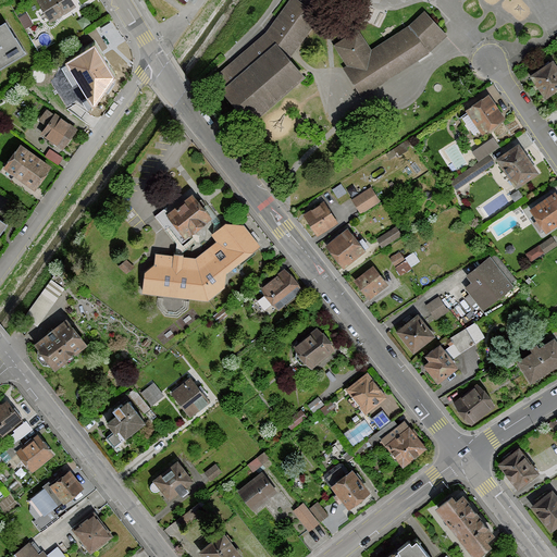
[(37,0),(50,22),(74,7),(70,0),(37,0)]
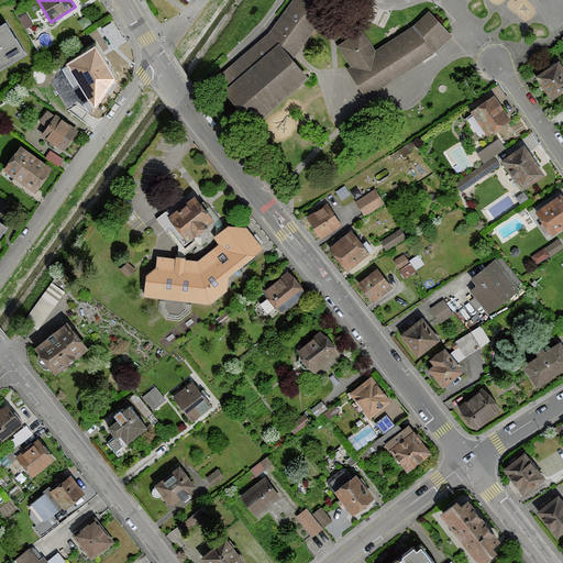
[(299,0),(293,0),(268,34),(214,81),(253,125),(307,78),(291,61),(323,17),(299,0)]
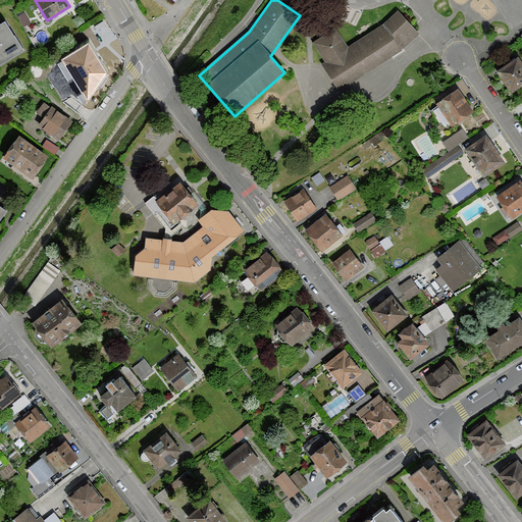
[(397,11),(383,23),(348,47),(335,28),(313,43),(325,61),(321,64),(338,90),(401,50),(418,34),(397,11)]
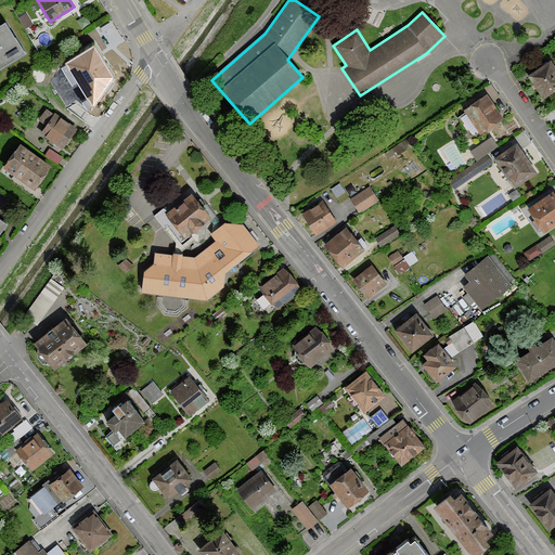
[(5,23),(0,26),(0,47),(15,38),(5,23)]
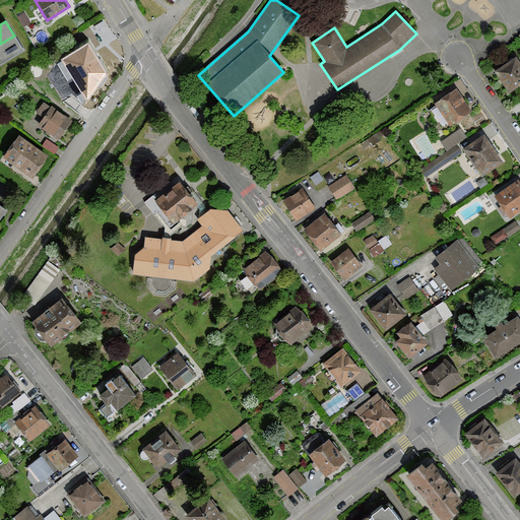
[(14,36),(0,44),(0,63),(22,49),(14,36)]
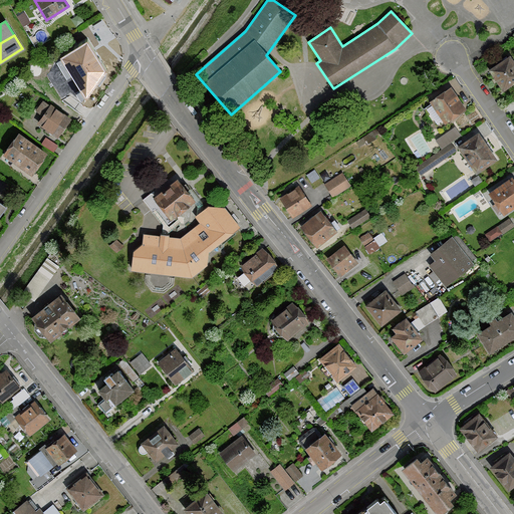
[(95,49),(88,37),(64,52),(89,95),(107,69),(95,49)]
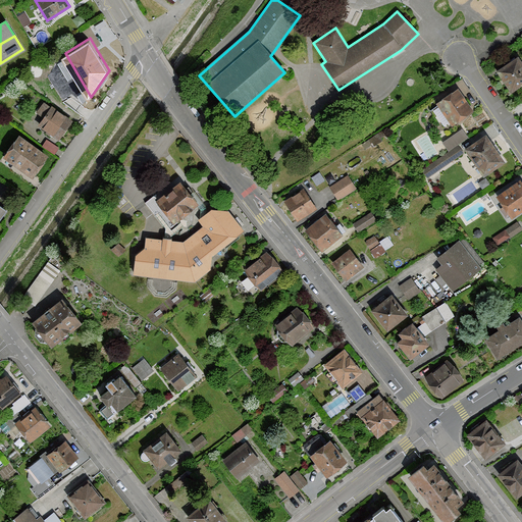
[(521,63),(517,56),(496,71),(511,93),(521,84),(521,63)]
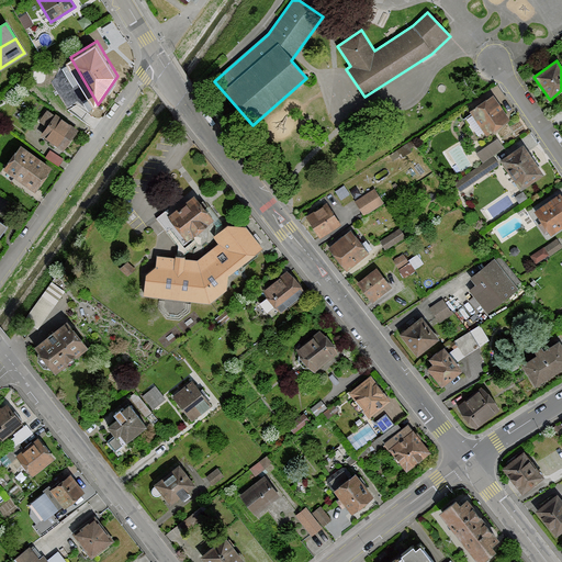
[(472,113),(465,117),(478,135),(483,131),(486,136),(509,120),(493,96),(470,111),(472,113)]
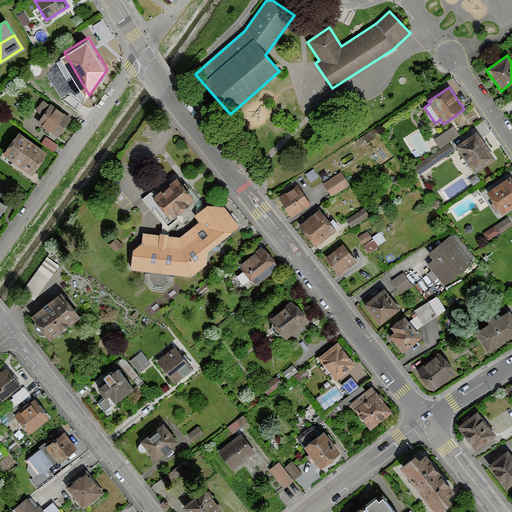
[(50,105),(43,100),(35,111),(42,116),(37,123),(57,137),(71,119),(50,104),(50,105)]
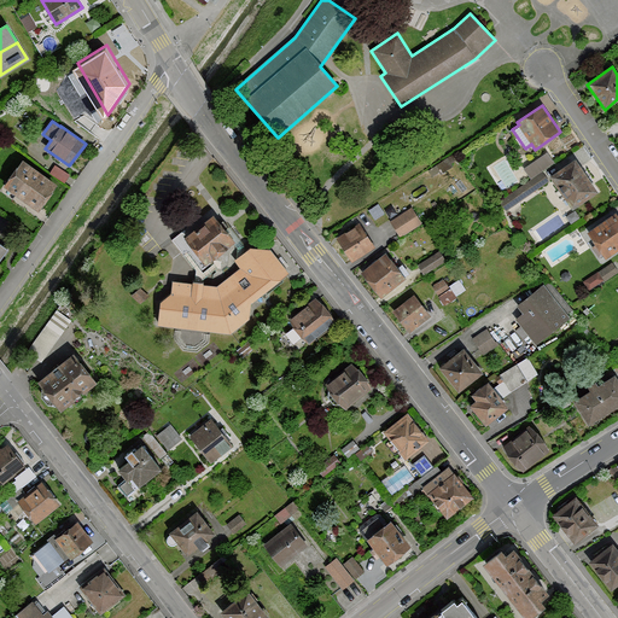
[(546,153),(524,169),(531,179),(541,172),(553,163),(546,153)]
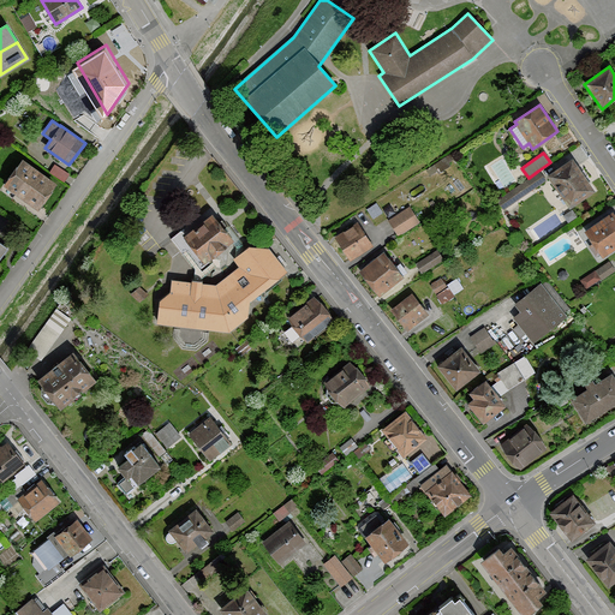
[(572,159),(548,175),(569,208),(595,191),(572,159)]
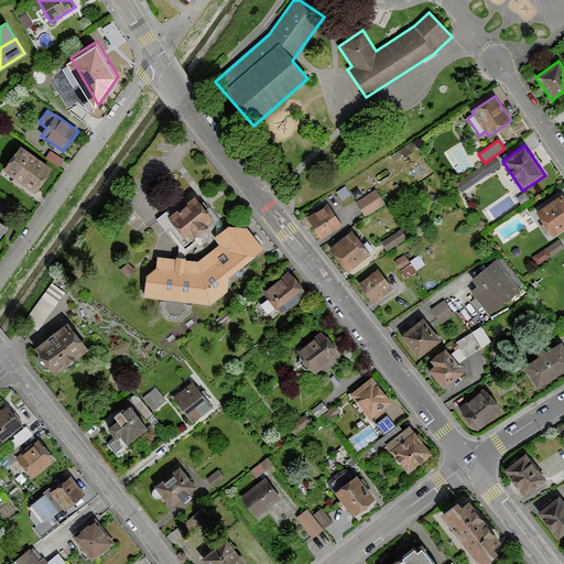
[(20,147),(3,170),(35,192),(52,169),(20,147)]
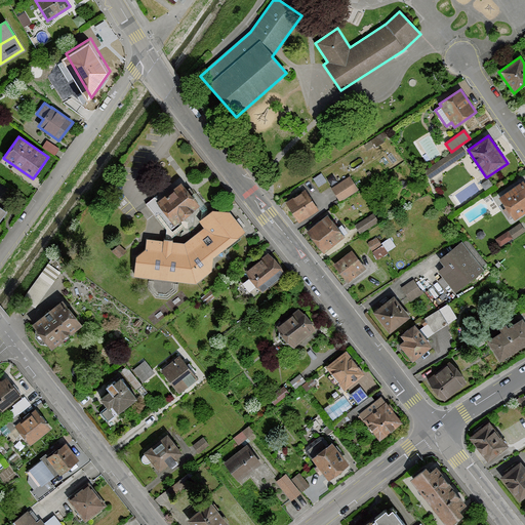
[(47,140),(42,148),(54,156),(59,149),(47,140)]
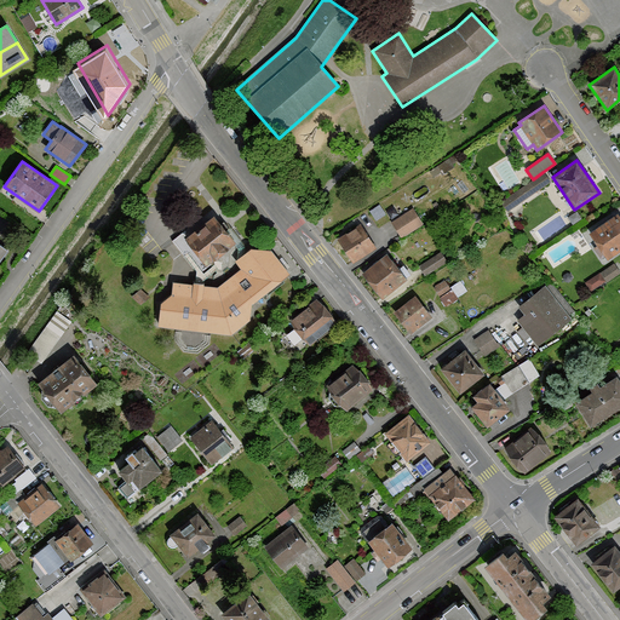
[(550,181),(543,172),(533,179),(501,201),(509,211),(550,181)]
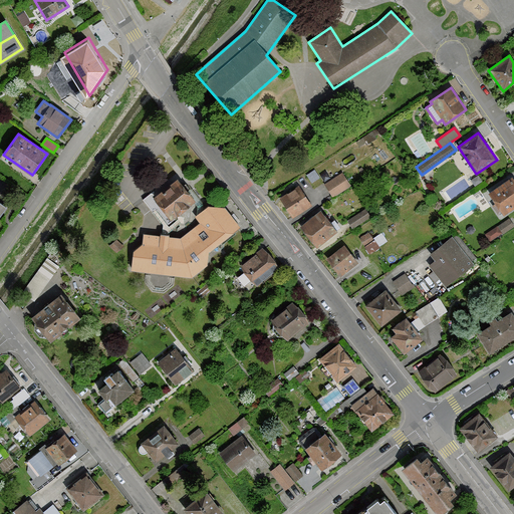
[(342,173),(324,184),(332,197),(350,186),(342,173)]
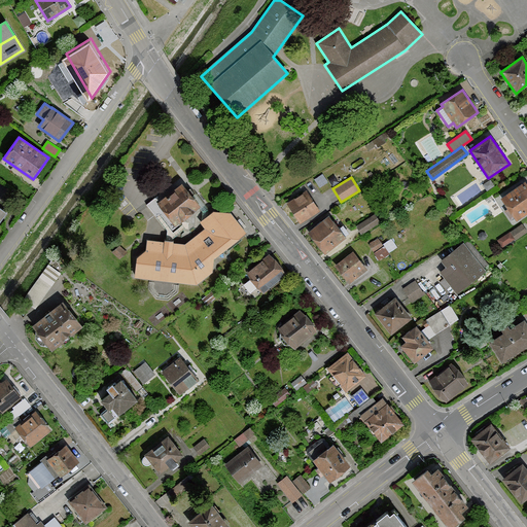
[(526,185),(524,181),(501,198),(517,220),(526,212),(526,185)]
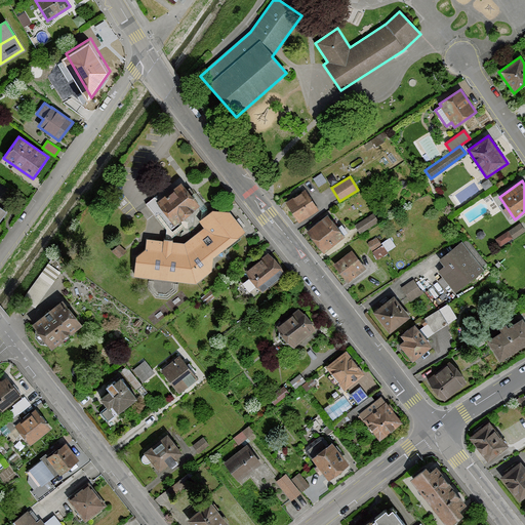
[(180,183),(157,202),(154,199),(147,204),(168,231),(178,224),(177,223),(199,205),(180,183)]
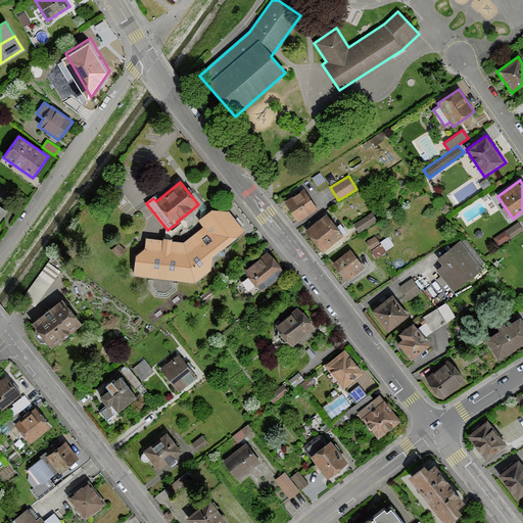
[(303,190),(285,202),(297,222),(316,209),(303,190)]
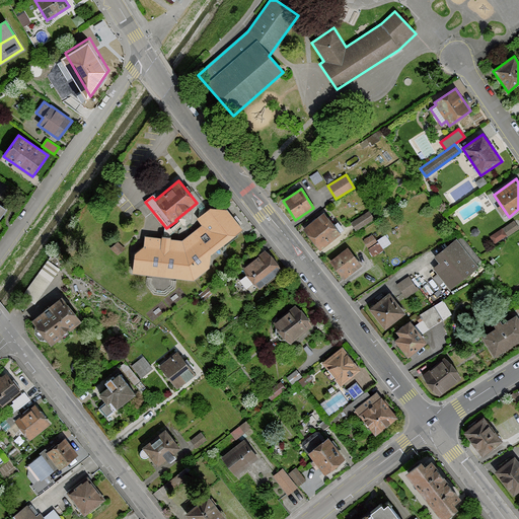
[(135,253),(133,274),(194,279),(209,267),(210,254),(241,228),(226,210),(211,208),(198,219),(202,224),(183,239),(145,236),(144,246),(135,253)]
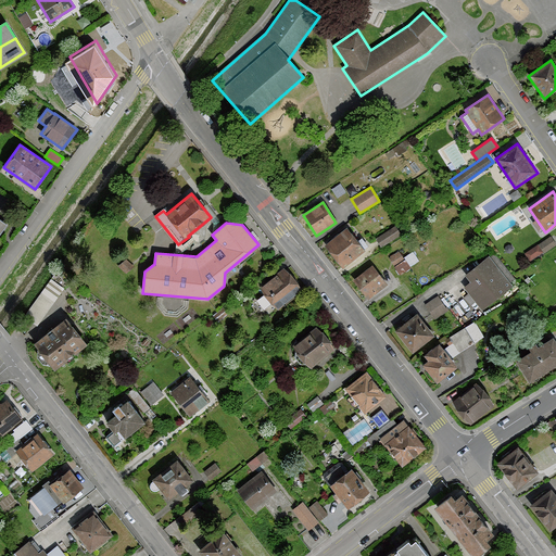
[(394,226),(376,238),(381,247),(400,235),(394,226)]
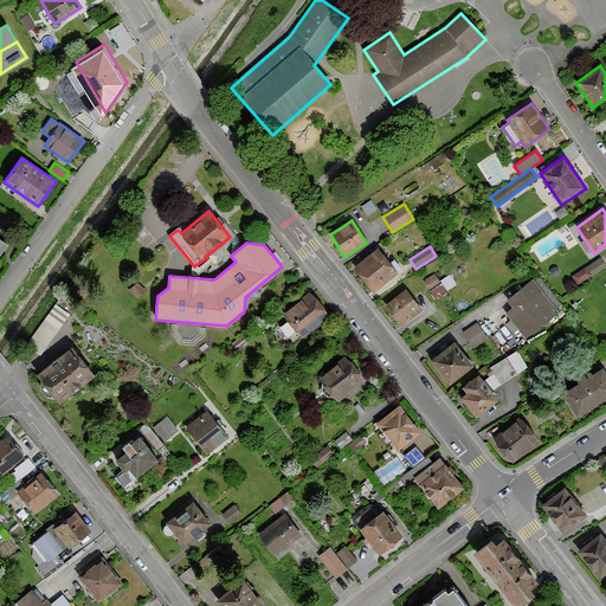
[(379,249),(354,268),(373,291),(398,272),(379,249)]
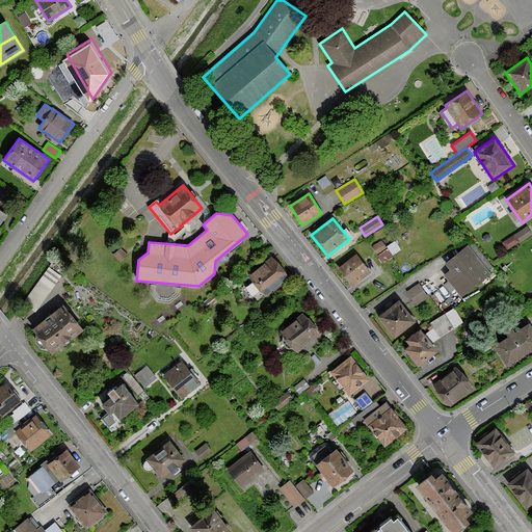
[(527,227),(515,234),(520,240),(522,242),(531,234),(527,227)]
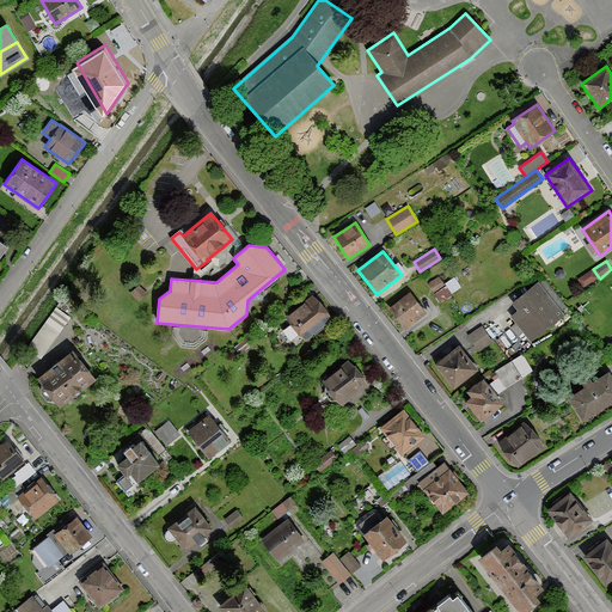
[(598,276),(593,269),(593,268),(577,279),(583,287),(598,276)]
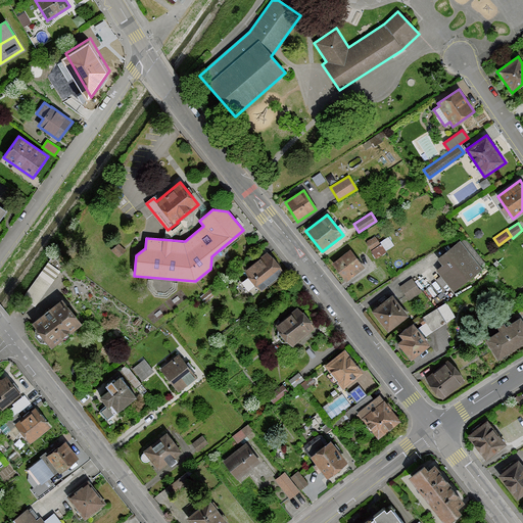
[(368,239),(376,255),(395,245),(390,235),(380,240),(377,235),(368,239)]
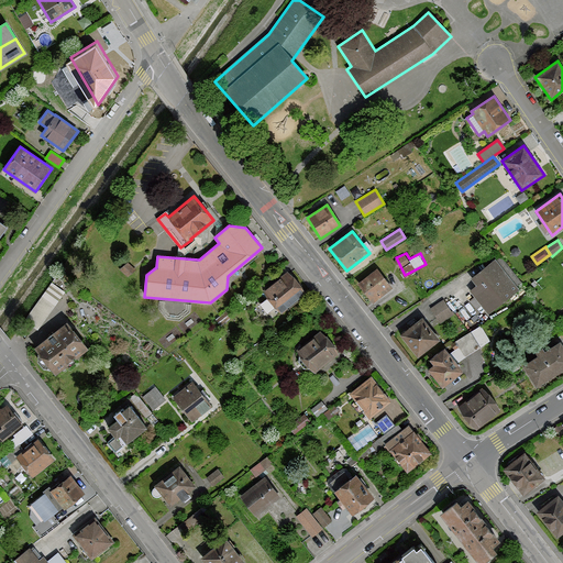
[(477,285),(471,291),(488,313),(519,288),(495,260),(472,278),(477,285)]
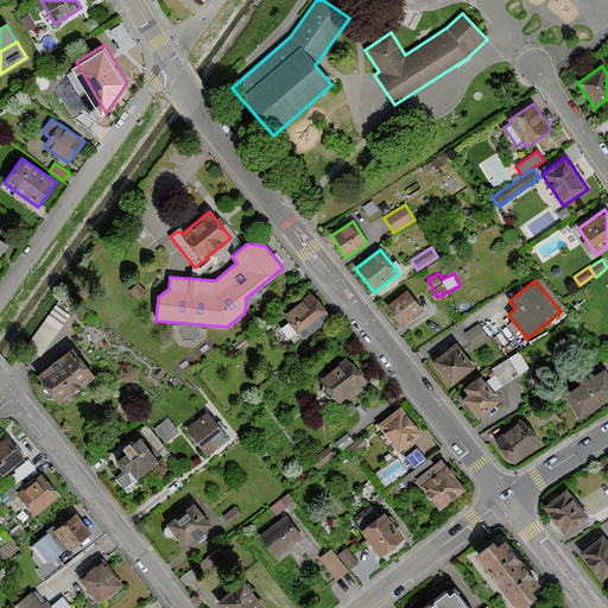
[(406,291),(387,306),(403,327),(423,311),(406,291)]
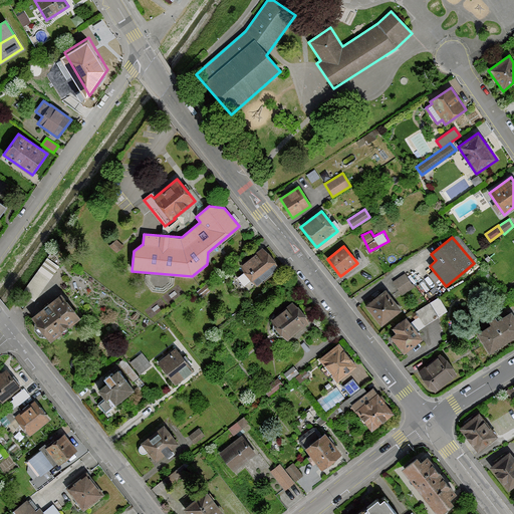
[(262,248),(240,266),(256,285),(278,268),(262,248)]
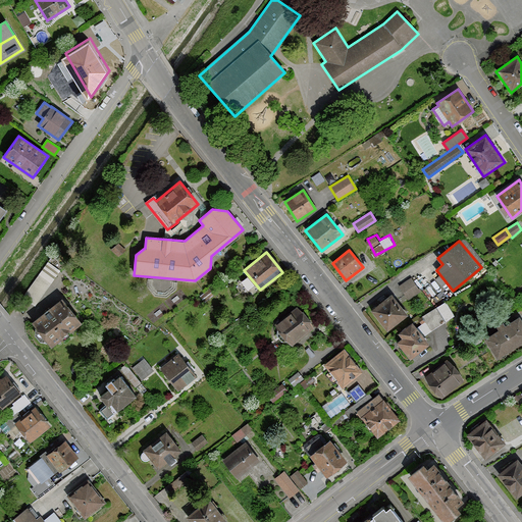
[(48,259),(23,295),(37,303),(60,267),(48,259)]
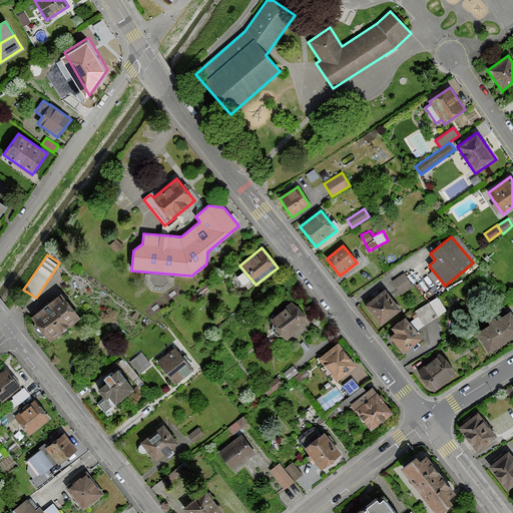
[(403,275),(393,282),(401,294),(412,287),(403,275)]
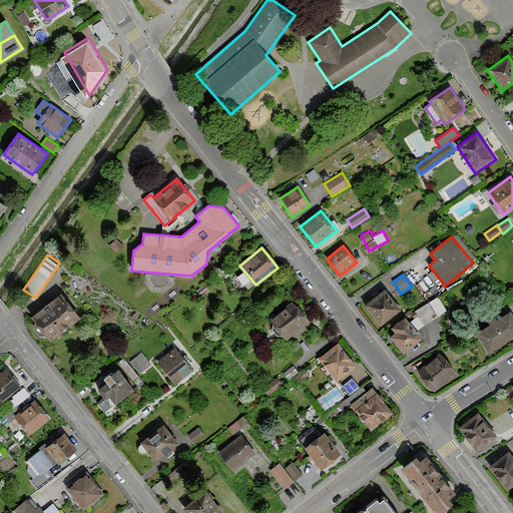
[(385,290),(365,305),(381,325),(400,309),(385,290)]
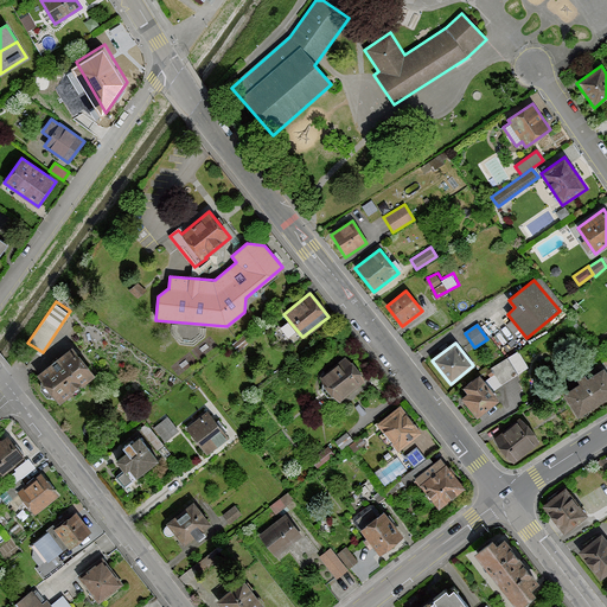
[(72,347),(37,375),(59,403),(95,376),(72,347)]
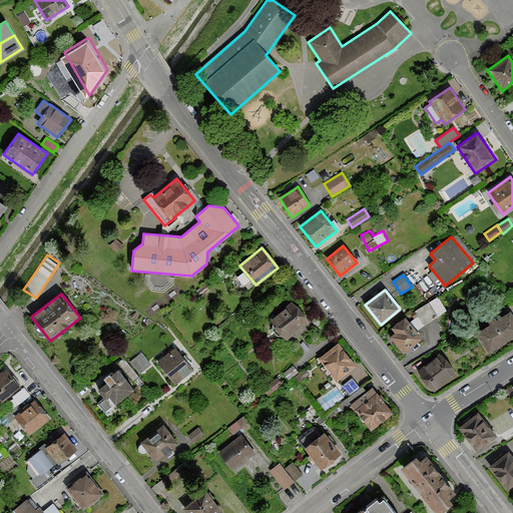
[(292,302),(270,319),(275,324),(273,326),(281,335),(282,333),(287,340),(308,322),(303,316),(305,315),(298,306),(296,307),(292,302)]
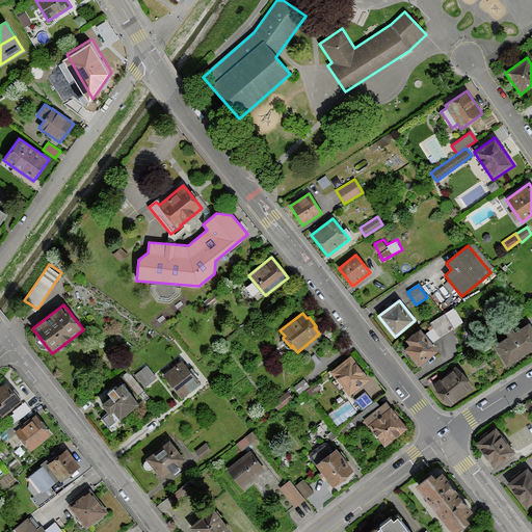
[(453,328),(444,314),(430,322),(440,337),(453,328)]
